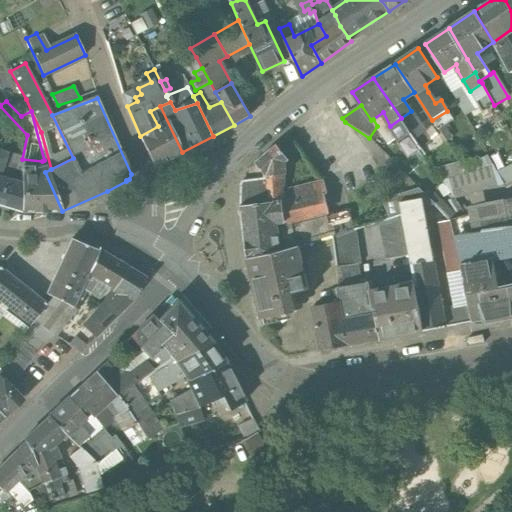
[(182,152),(160,106),(150,111),(158,126),(140,136),(154,166),(182,152)]
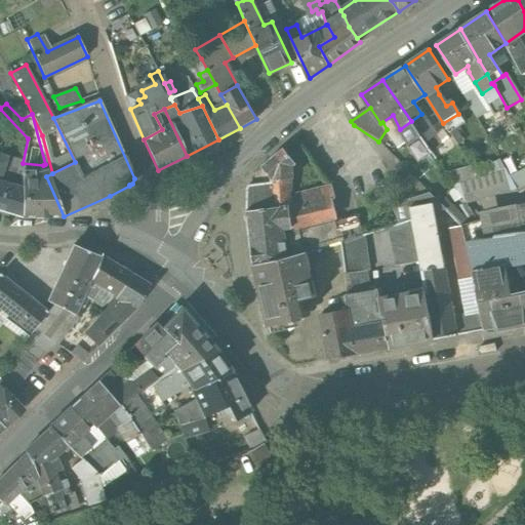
[(435,134),(421,114),(411,121),(425,142),(435,134)]
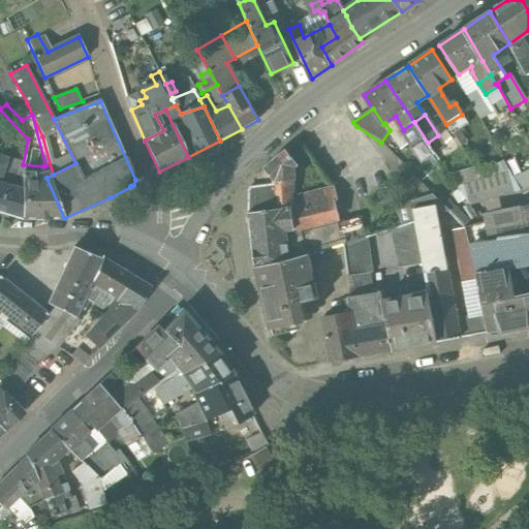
[(428,143),(414,122),(403,130),(409,138),(407,139),(427,168),(439,160),(428,143)]
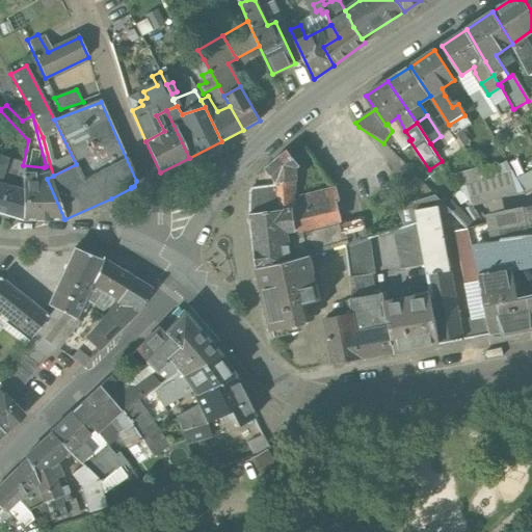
[(287,152),(265,169),(276,183),(277,193),(293,189),(292,184),(296,183),(295,169),(298,166),(287,152)]
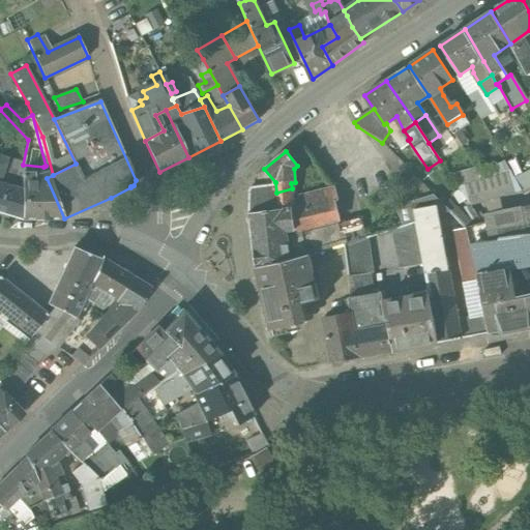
[(0,157),(0,212),(22,218),(22,192),(19,192),(0,184),(0,182),(7,160),(0,157)]
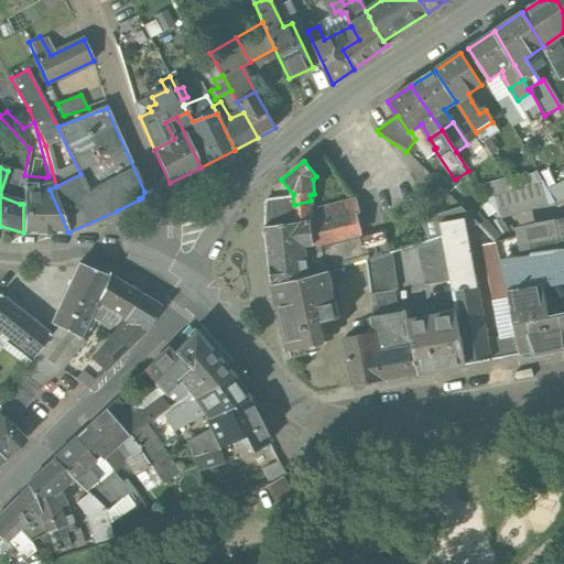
[(345,170),(324,186),(332,195),(353,179),(345,170)]
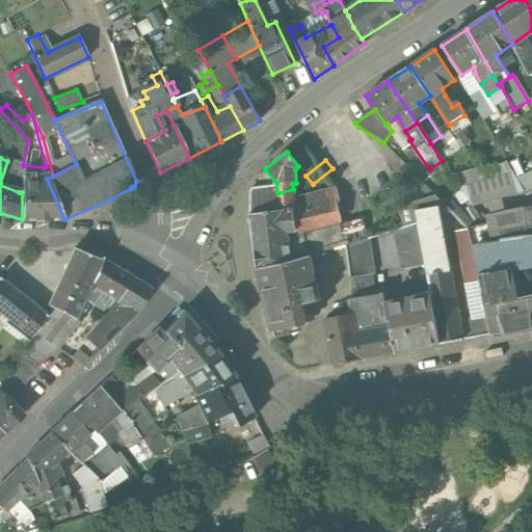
[(23,167),(15,164),(11,178),(21,180),(23,167)]
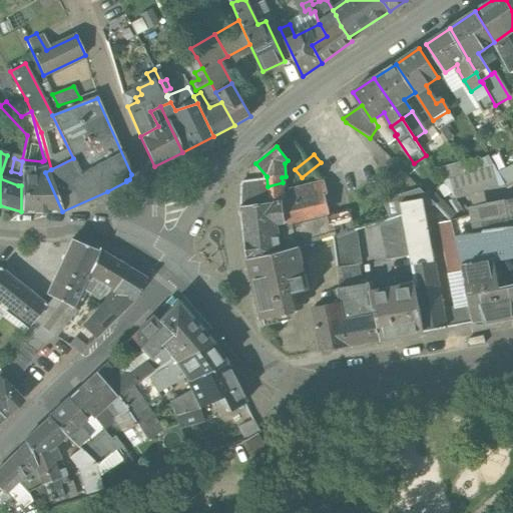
[(486,173),(465,175),(464,162),(447,163),(448,190),(468,189),(468,178),(478,178),(478,187),(486,186),(486,173)]
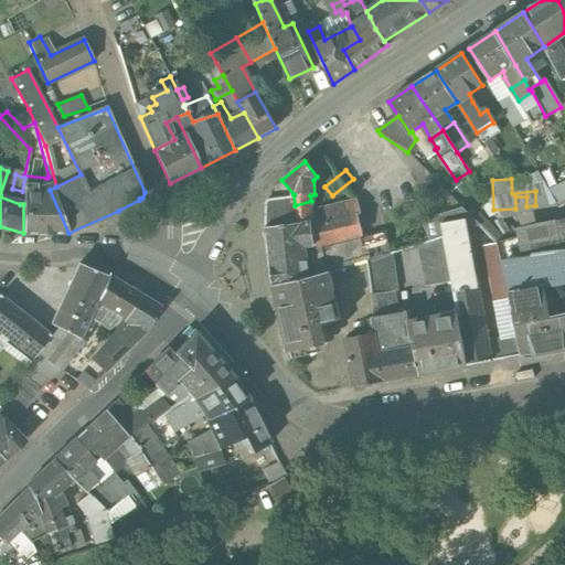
[(281,180),(274,185),(266,204),(295,205),(294,194),(281,180)]
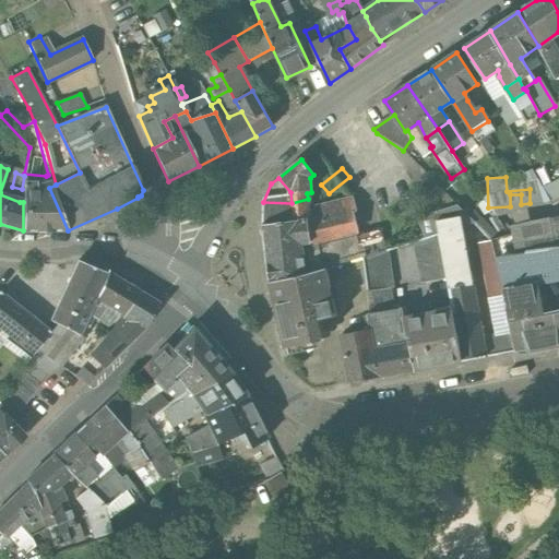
[(48,182),(34,187),(35,192),(24,193),(23,202),(23,230),(68,230),(49,188),(48,182)]
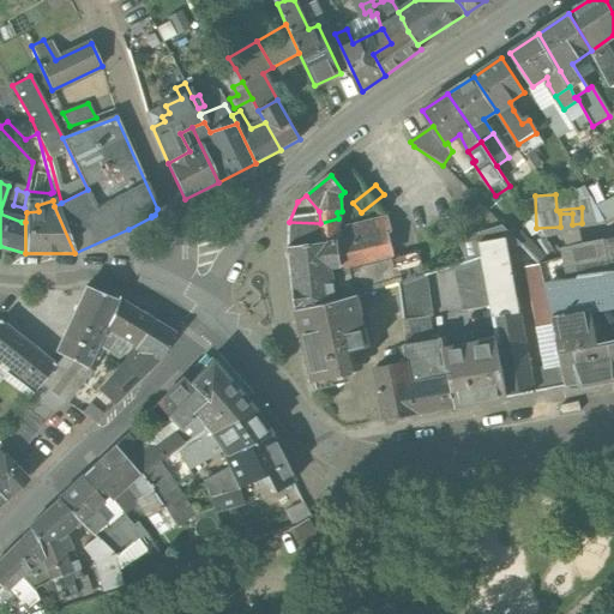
[(481,205),(467,215),(477,234),(501,226),(481,205)]
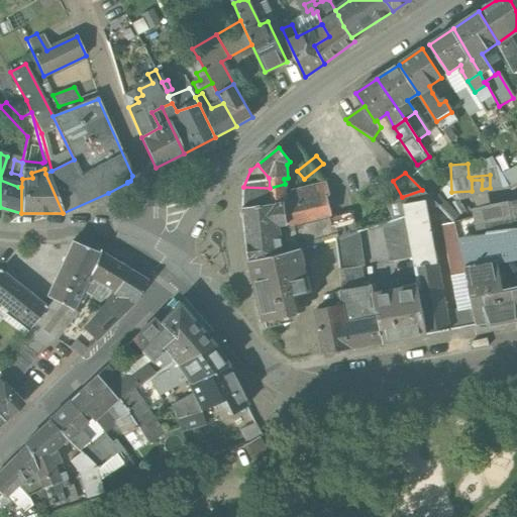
[(271,205),(259,207),(260,208),(286,209),(287,215),(297,213),(328,202),(326,196),(340,192),(338,185),(331,187),(330,182),(293,192),(290,197),(286,198),(285,184),(270,188),(271,205)]
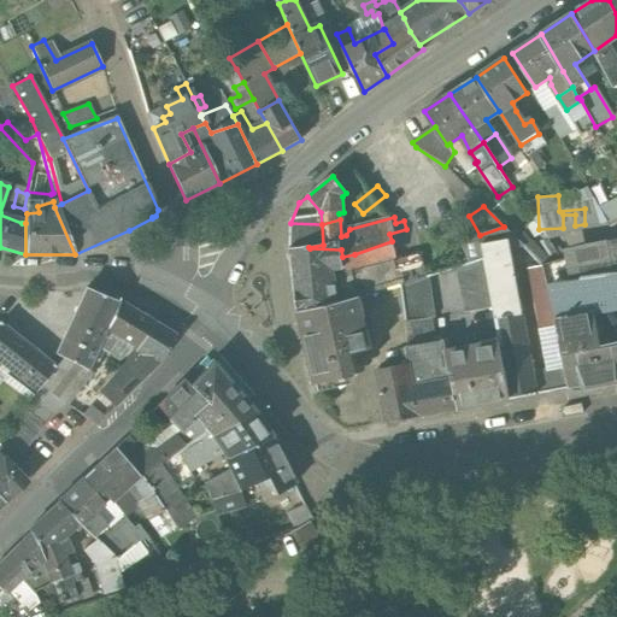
[(480,235),(460,241),(468,264),(469,265),(483,260),(493,307),(494,318),(521,312),(510,254),(507,254),(505,251),(522,246),(521,245),(504,227),(480,235)]
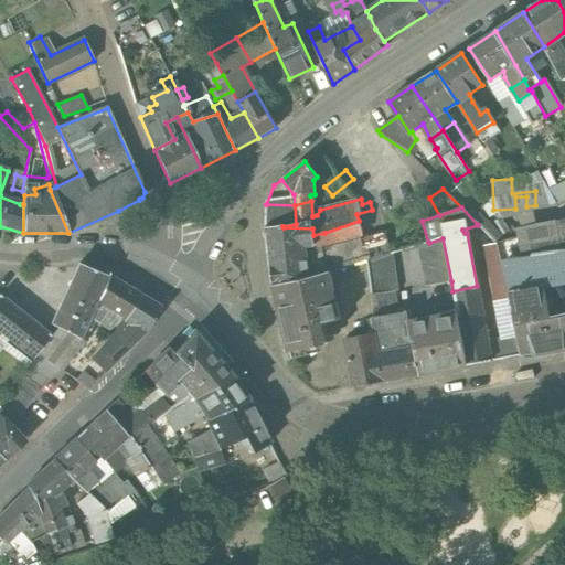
[(507,233),(488,214),(477,224),(478,225),(497,244),(507,233)]
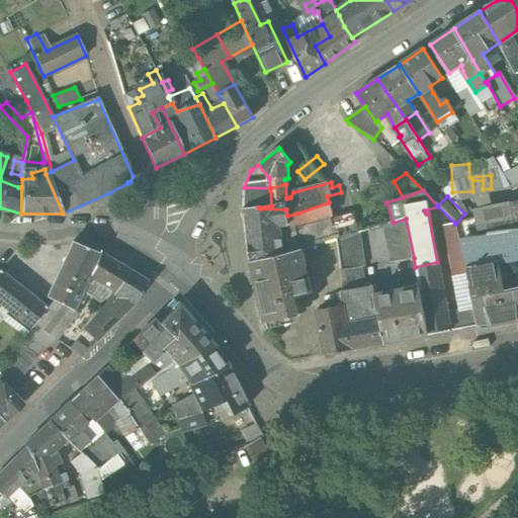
[(260,208),(259,207),(243,210),(250,262),(282,254),(301,249),(335,239),(357,233),(351,210),(279,233),(278,227),(288,225),(288,226),(331,213),(329,202),(297,213),(287,216),(286,209),(260,208)]
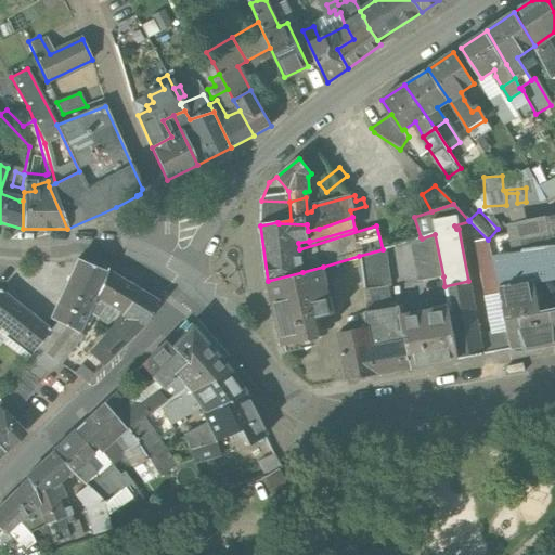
[(513,232),(488,240),(491,253),(500,286),(501,286),(502,288),(534,282),(554,278),(554,220),(553,221),(554,229),(554,252),(518,257),(513,232)]
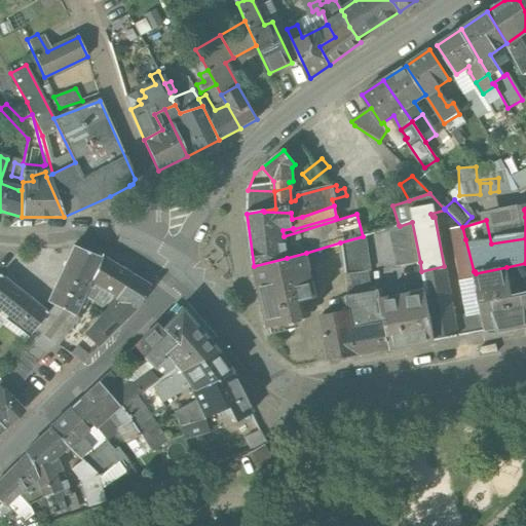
[(525,217),(524,210),(486,220),(491,243),(525,238),(525,217)]
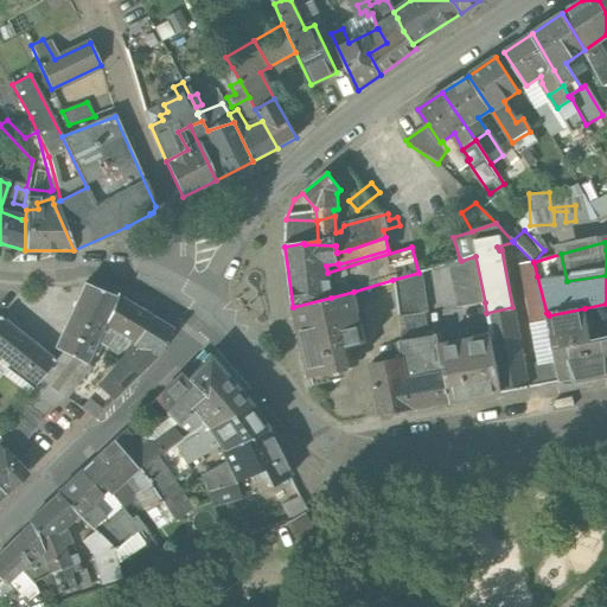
[(461,261),(460,260),(451,262),(461,307),(485,302),(475,256),(461,261)]
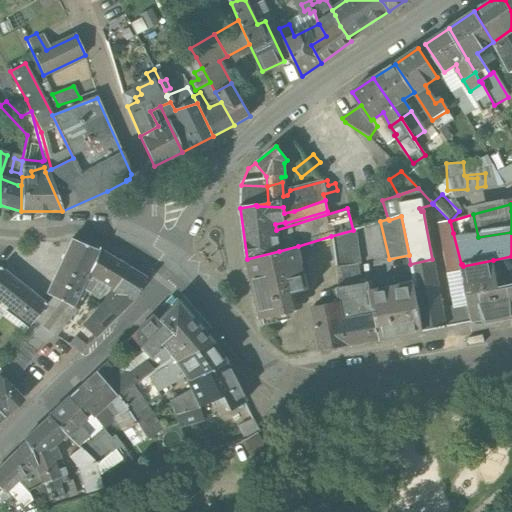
[(353,230),(331,236),(338,288),(358,284),(357,275),(359,275),(353,230)]
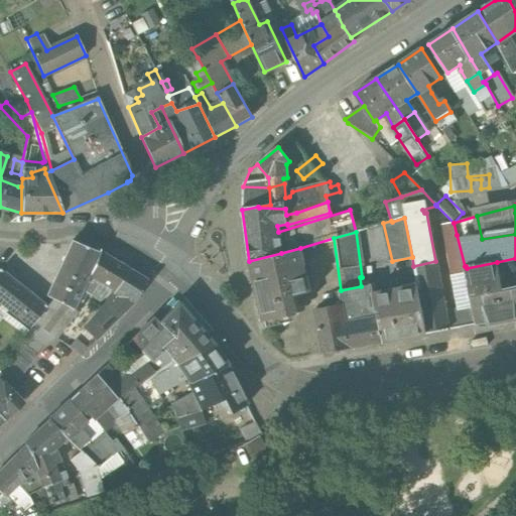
[(457,235),(443,237),(454,286),(468,283),(465,267),(465,266),(457,235)]
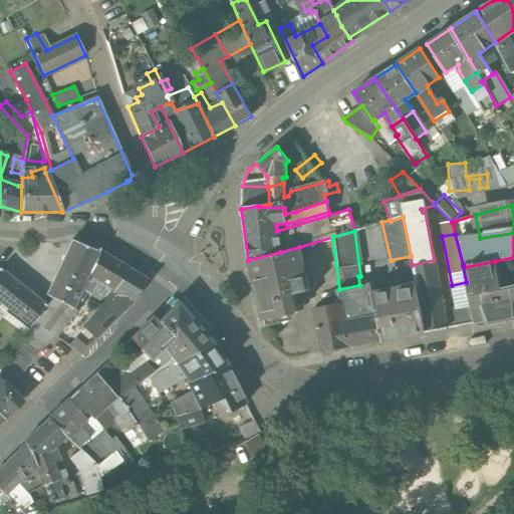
[(72,241),(47,293),(53,297),(71,306),(71,305),(98,252),(72,241)]
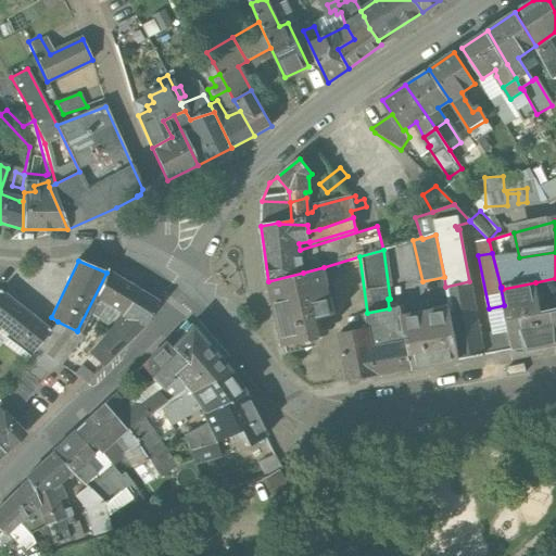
[(303,273),(268,281),(282,345),(318,338),(314,318),(335,314),(331,300),(335,299),(330,285),(328,286),(324,267),(304,273),(303,273)]
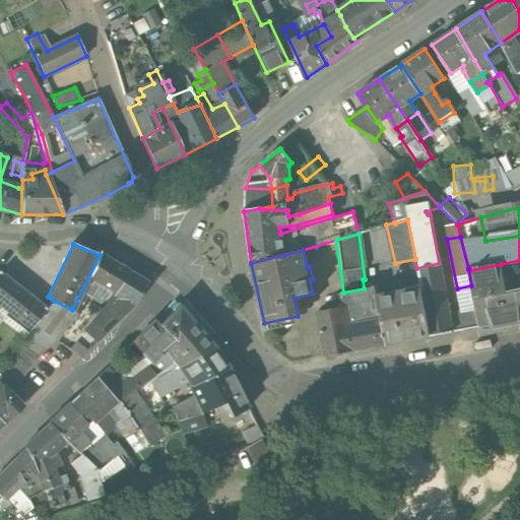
[(129,272),(100,255),(72,309),(76,312),(86,293),(101,302),(102,301),(111,289),(117,293),(129,272)]
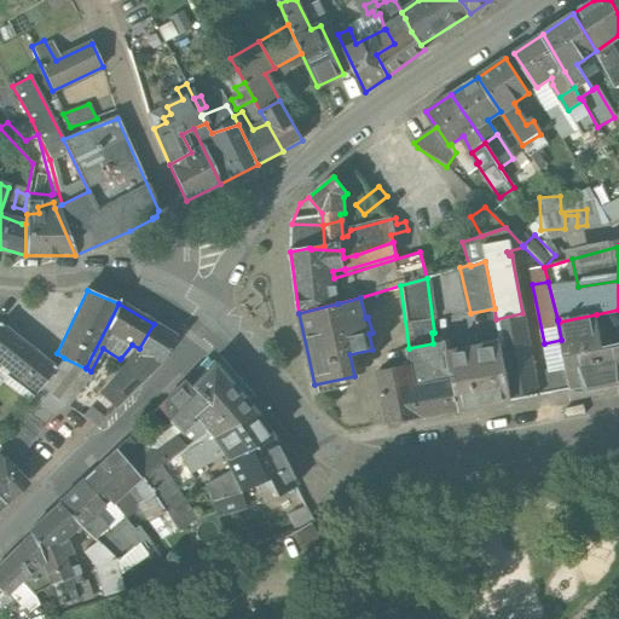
[(522,313),(496,319),(502,346),(512,400),(537,397),(527,343),(528,343),(522,313)]
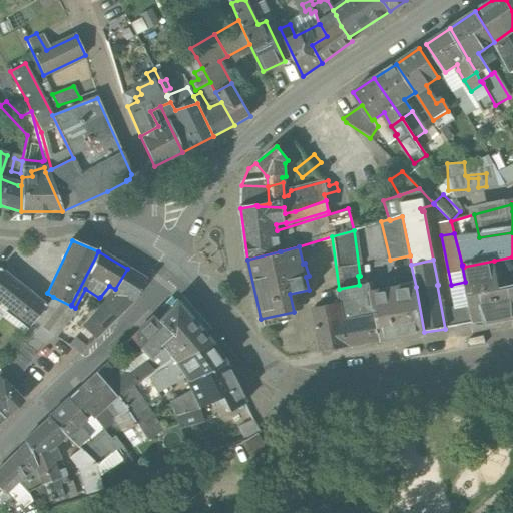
[(494,261),(464,267),(474,323),(505,317),(507,312),(502,290),(499,288),(494,261)]
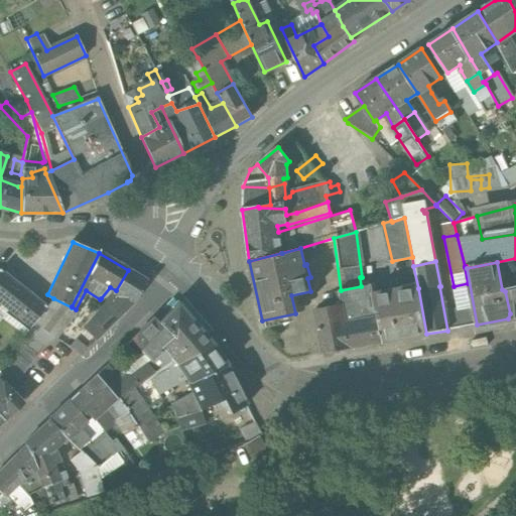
[(46,306),(1,269),(0,270),(0,302),(2,304),(0,305),(0,312),(25,333),(34,320),(46,306)]
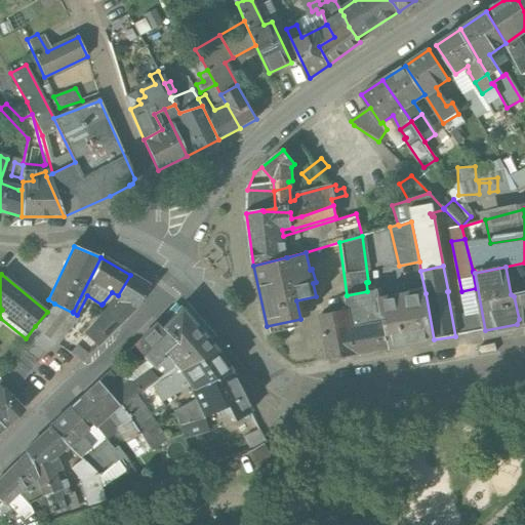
[(150,286),(130,275),(118,295),(112,292),(103,304),(110,311),(122,323),(136,309),(150,286)]
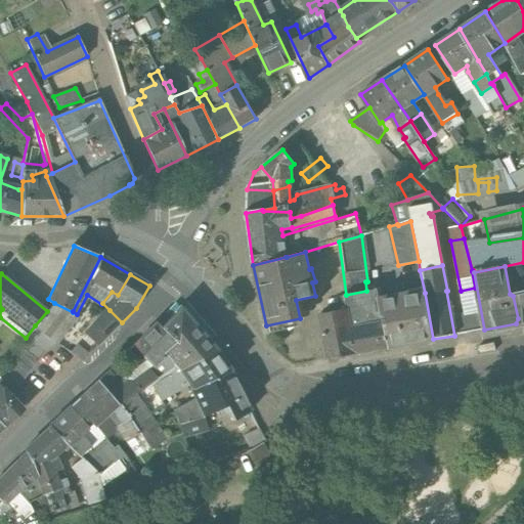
[(346,295),(344,296),(346,310),(319,314),(329,359),(356,354),(356,353),(388,347),(382,314),(381,314),(378,299),(376,289),(366,291),(346,295)]
